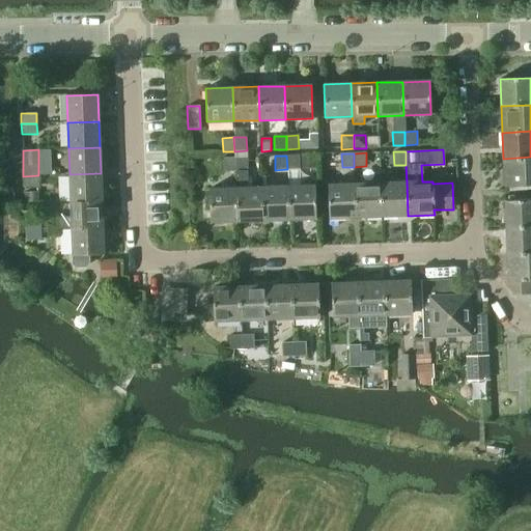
[(299,156),(286,156),(287,169),(299,169),(299,156)]
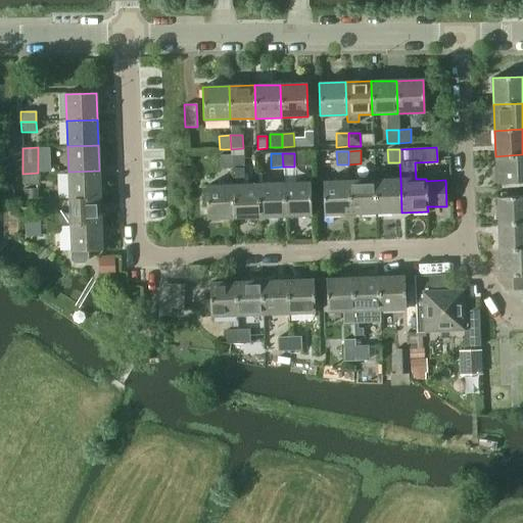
[(243,154),(231,155),(232,169),(243,169),(243,154)]
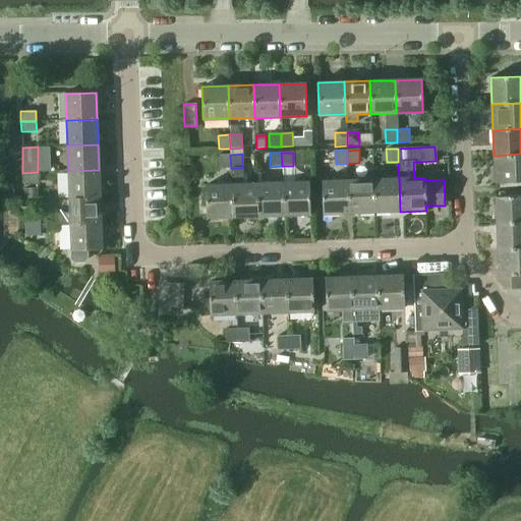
[(520,180),(520,154),(494,156),(496,182),(520,180)]
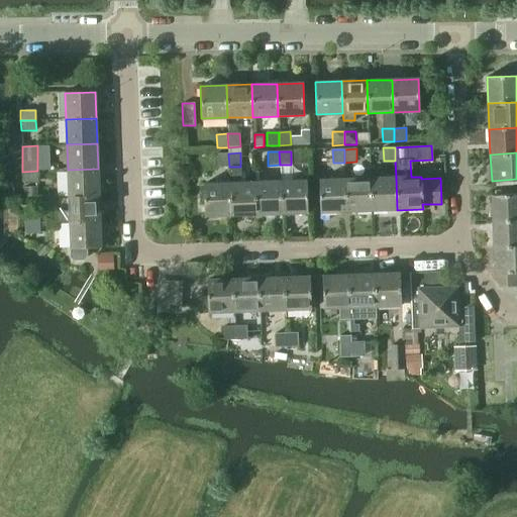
[(228,153),(217,153),(217,168),(229,167),(228,153)]
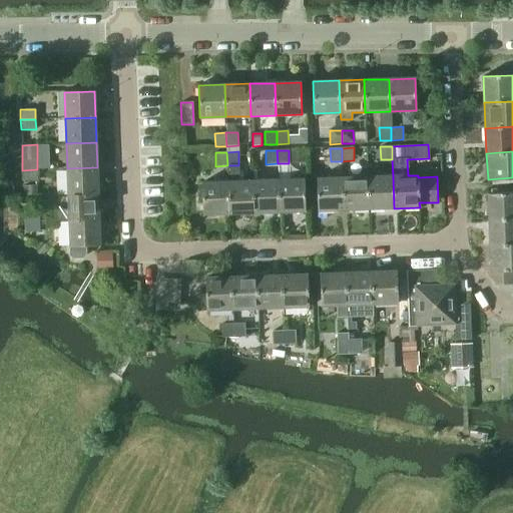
[(227,165),(228,181),(229,213),(254,213),(253,181),(239,181),(238,165),(227,165)]
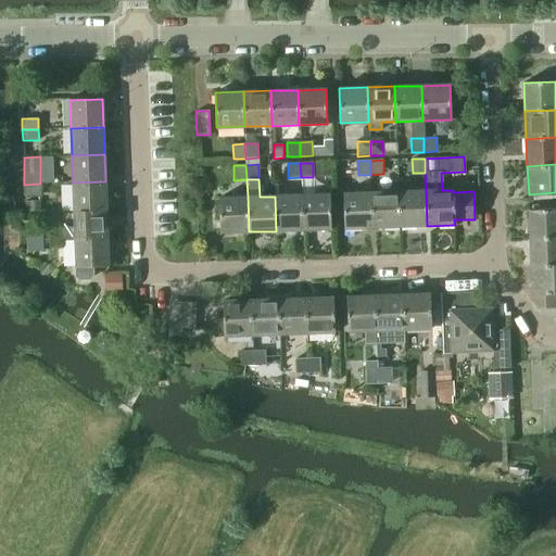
[(106,210),(105,181),(73,182),(74,211),(106,210)]
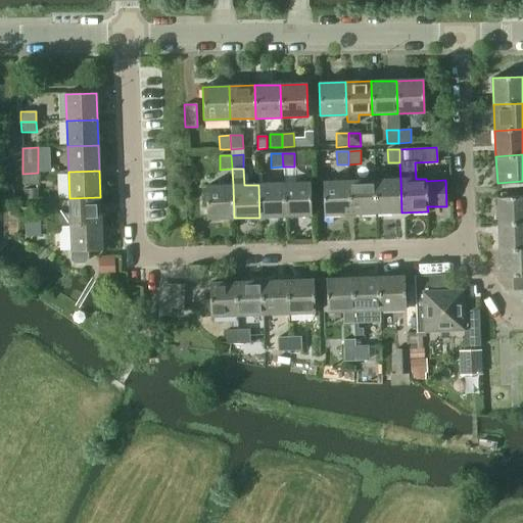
[(39,182),(38,173),(22,174),(24,183),(39,182)]
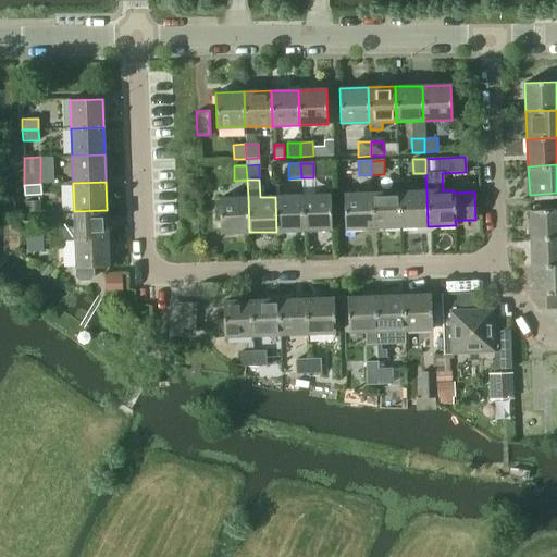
[(426,192),(399,193),(400,227),(428,226),(426,192)]
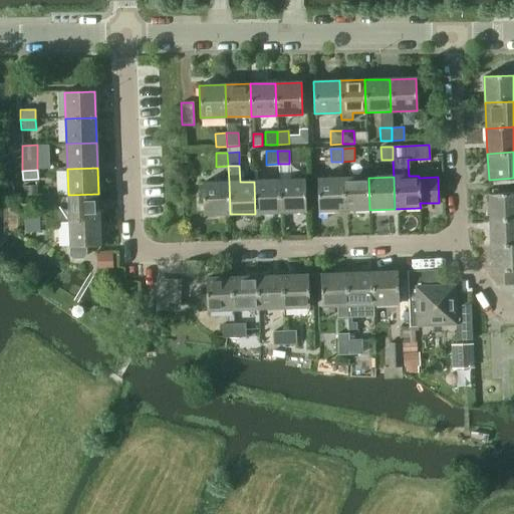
[(368,178),(343,179),(344,211),(369,210),(368,178)]
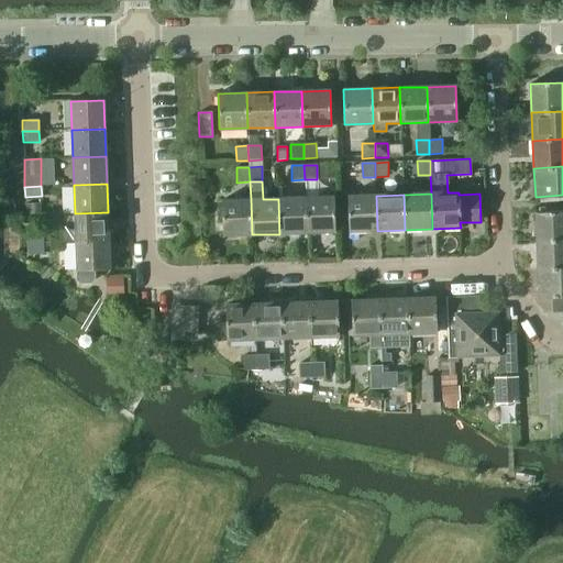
[(376,196),(348,196),(349,232),(377,231),(376,196)]
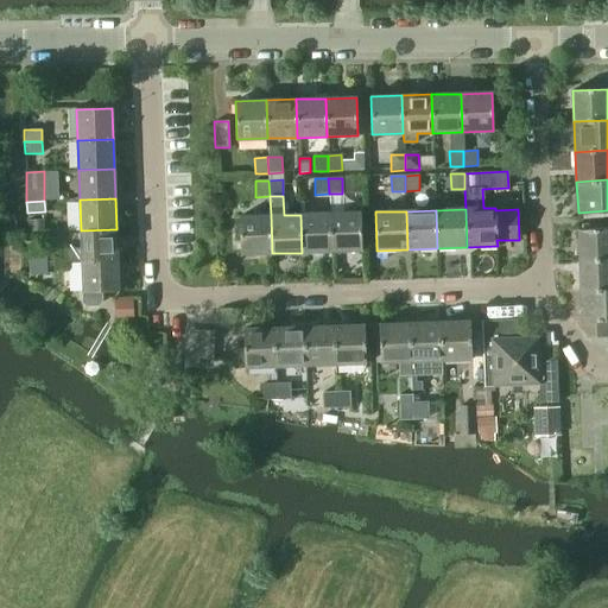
[(330,214),(331,252),(362,251),(361,213),(330,214)]
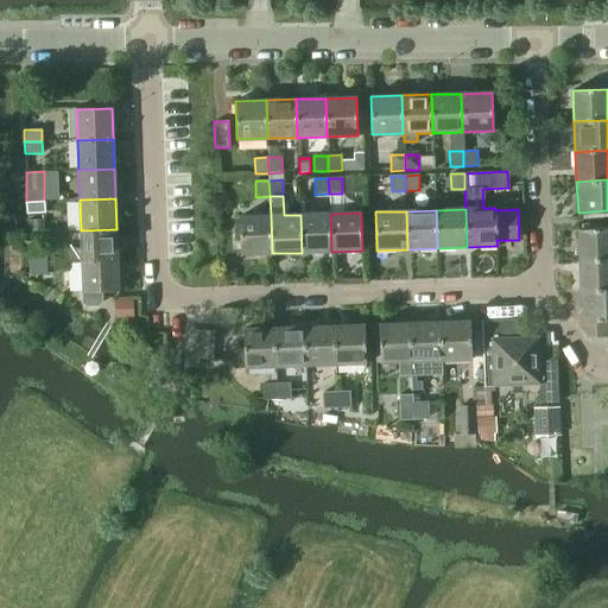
[(302,253),(331,252),(330,214),(301,215),(302,253)]
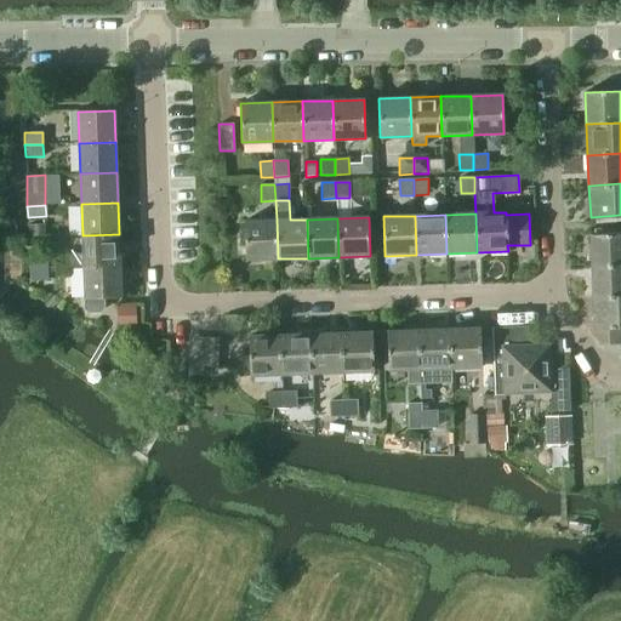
[(278,260),(278,258),(277,220),(245,221),(246,261),(278,260)]
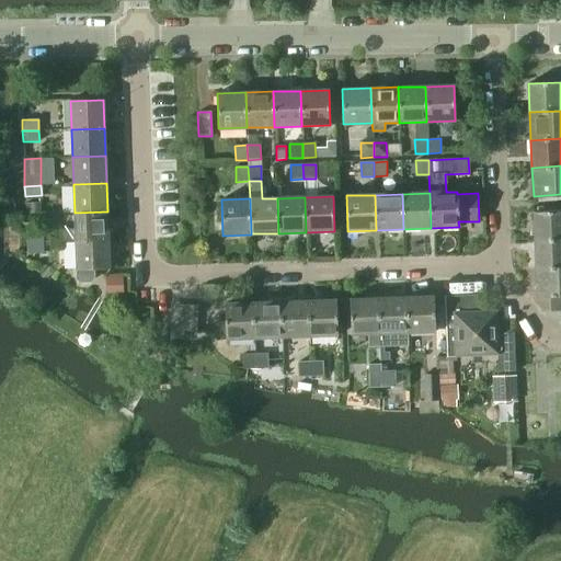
[(42,214),(41,203),(25,203),(25,215),(42,214)]
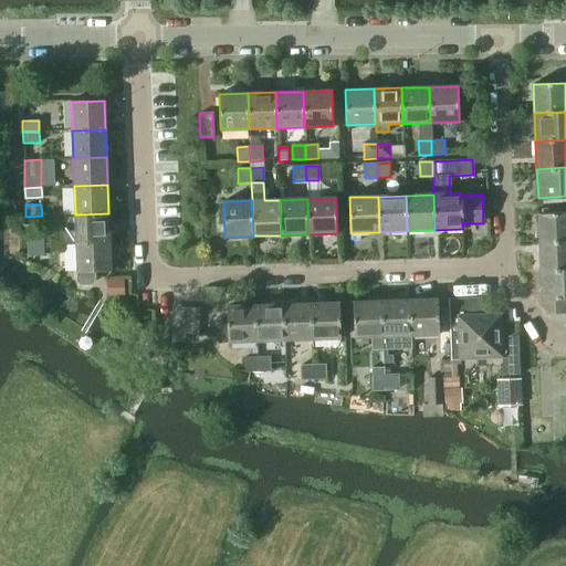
[(540,243),(565,241),(565,212),(538,215),(540,243)]
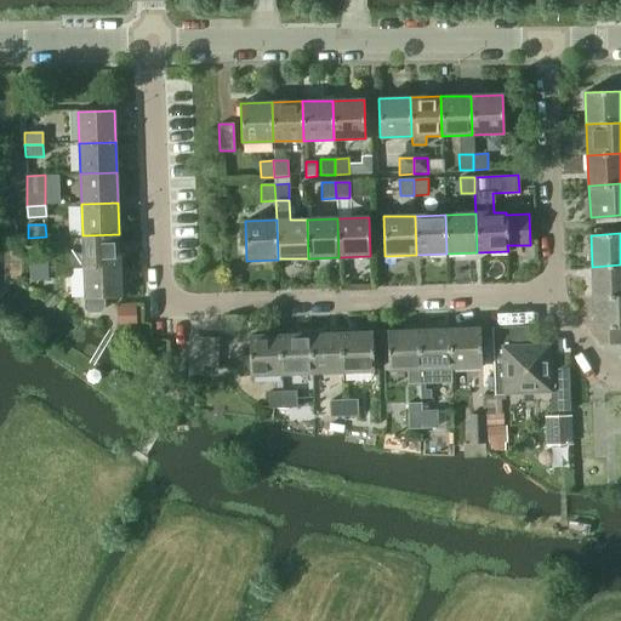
[(119,234),(83,235),(83,252),(66,254),(67,267),(83,267),(119,266),(119,234)]
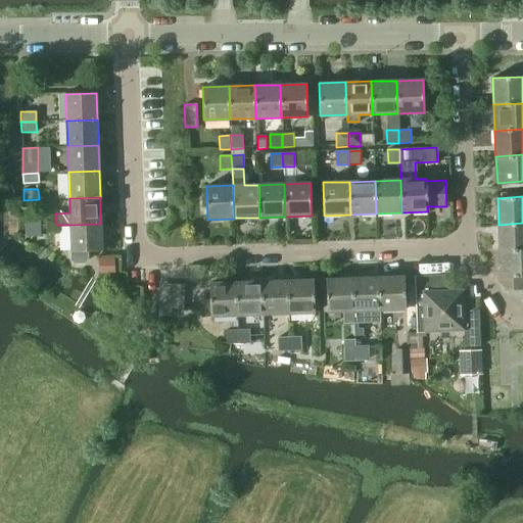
[(25,226),(40,226),(40,216),(25,216),(25,226)]
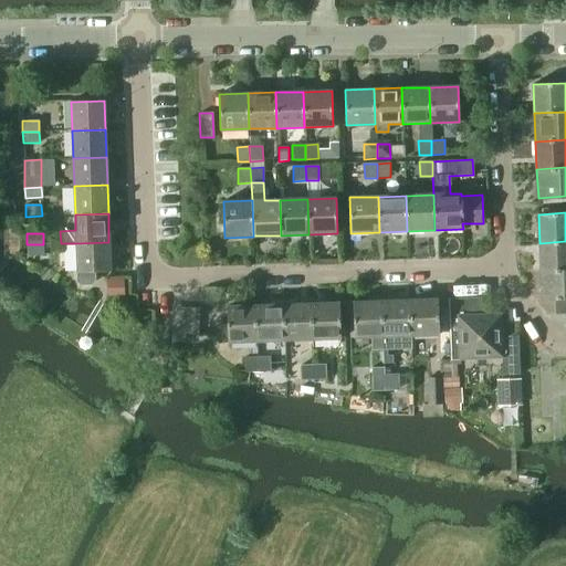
[(541,271),(565,270),(565,241),(540,243),(541,271)]
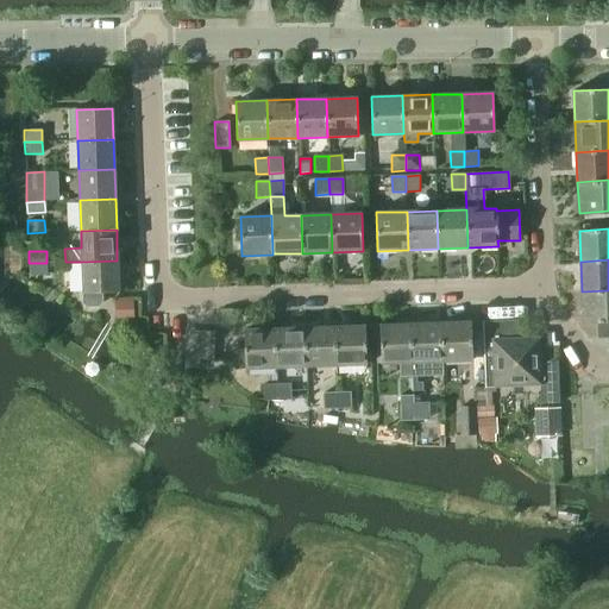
[(118,292),(117,261),(81,262),(82,302),(86,306),(98,306),(101,302),(101,292),(118,292)]
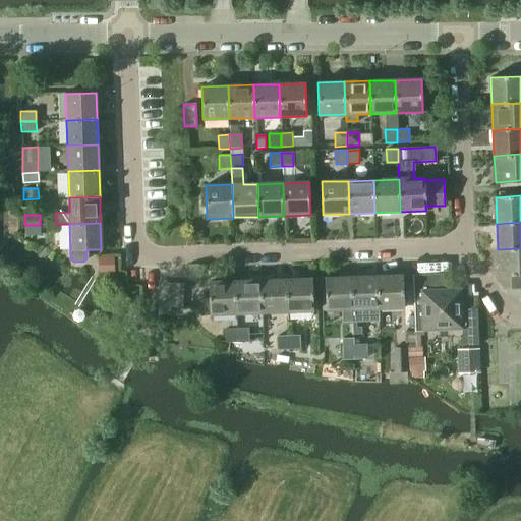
[(41,235),(40,225),(24,225),(25,235),(41,235)]
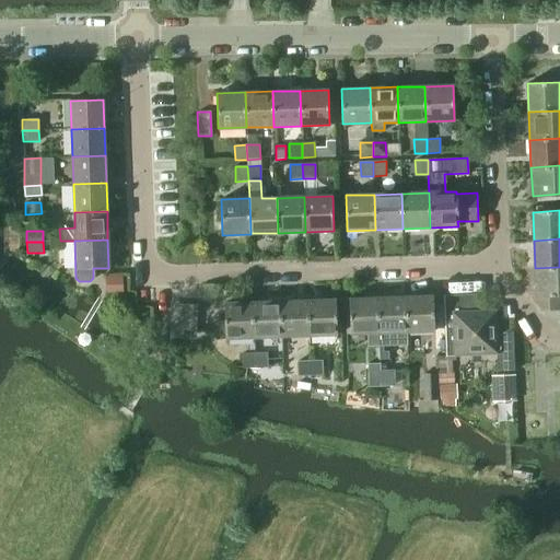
[(559,267),(535,268),(536,296),(548,296),(549,312),(559,311),(559,267)]
